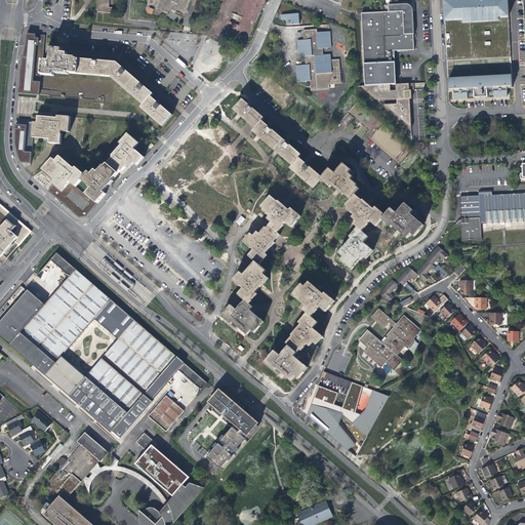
[(112,13),(112,7),(109,7),(109,0),(97,0),(97,11),(112,13)]
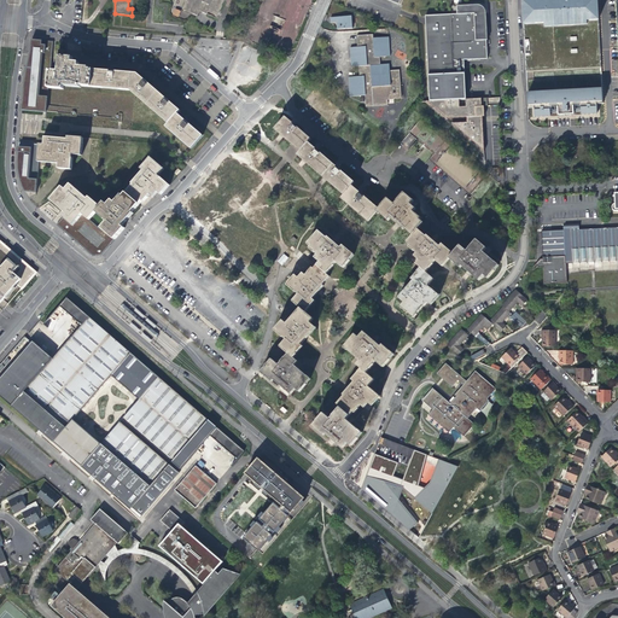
[(186,0),(186,1),(182,10),(197,16),(199,11),(207,15),(208,12),(217,16),(223,0),(186,0)]
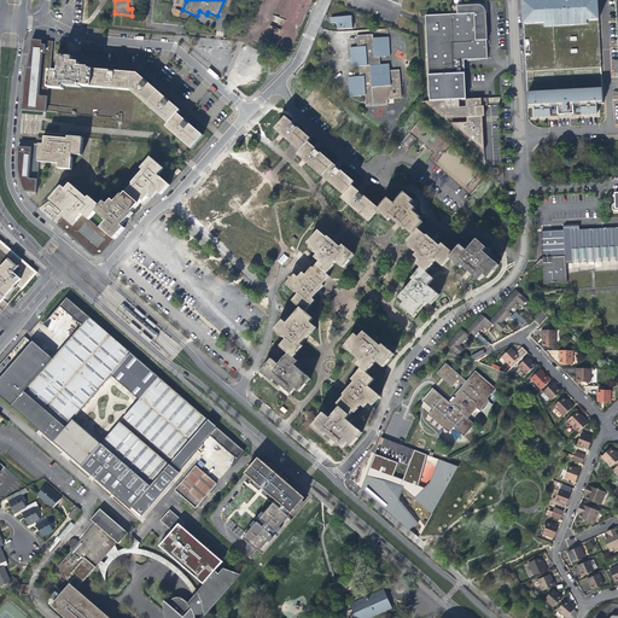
[(297,46),(312,0),(281,0),(283,0),(290,3),(287,9),(283,10),(285,16),(286,16),(283,28),(272,31),(277,45),(290,48),(297,46)]
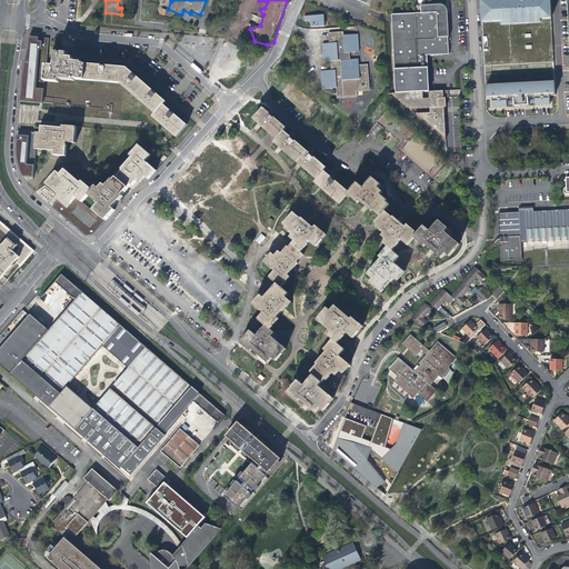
[(491,3),(481,3),(482,29),(499,29),(499,32),(541,30),(542,27),(552,26),(551,0),(509,0),(505,1),(491,3)]
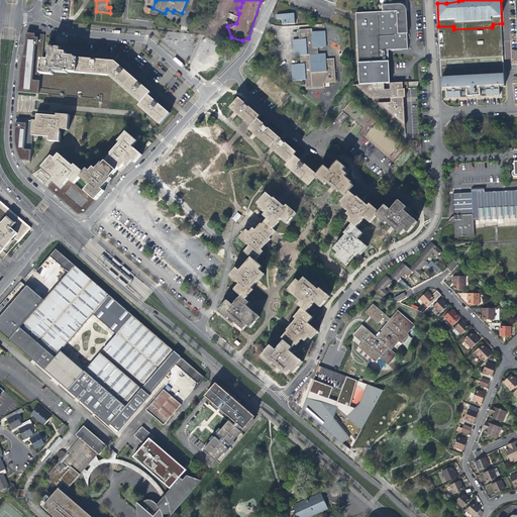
[(380,55),(388,55),(388,49),(408,48),(407,33),(408,33),(407,10),(406,10),(406,9),(405,7),(403,6),(401,5),(400,5),(399,5),(399,3),(381,4),(382,11),(353,13),(358,65),(380,63),(380,55)]
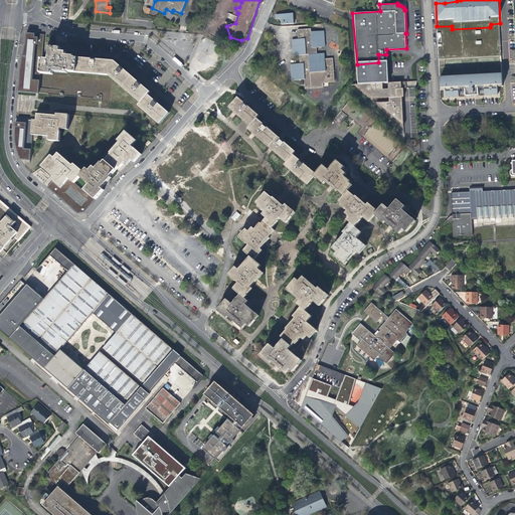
[(293,15),(277,17),(277,22),(282,22),(282,27),(294,25),(293,15)]
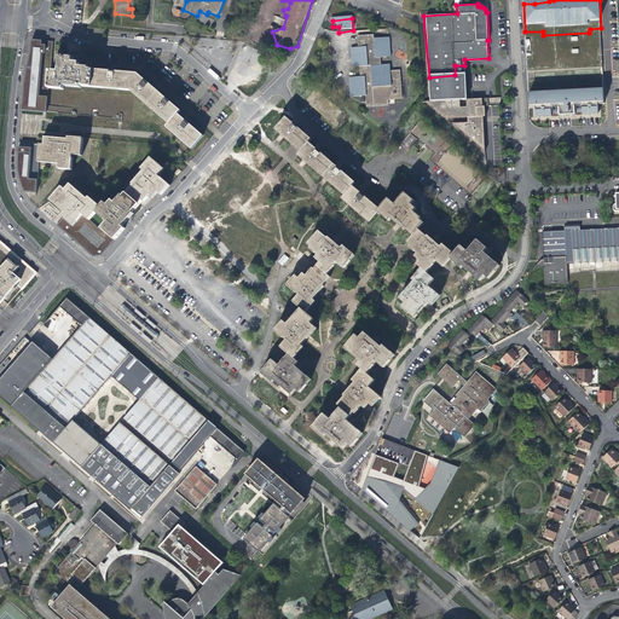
[(543,35),(543,32),(525,32),(527,74),(528,93),(603,90),(601,28),(590,29),(589,33),(543,35)]
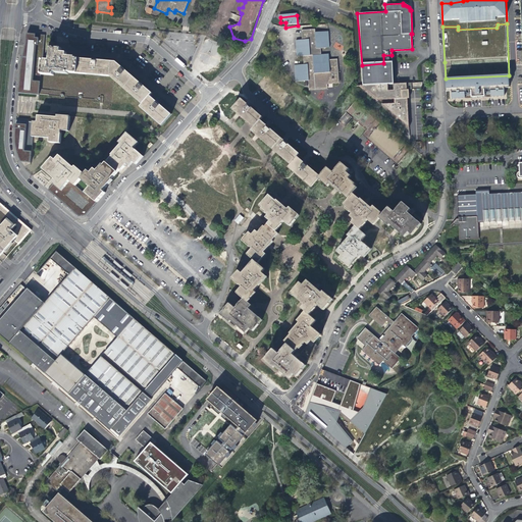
[(310,83),(310,86),(317,85),(316,79),(328,76),(329,85),(342,84),(338,60),(330,61),(330,55),(321,56),(320,49),(329,48),(328,33),(315,34),(315,31),(302,32),(303,41),(297,42),(299,58),(304,57),(305,66),(296,67),(298,84),(310,83)]
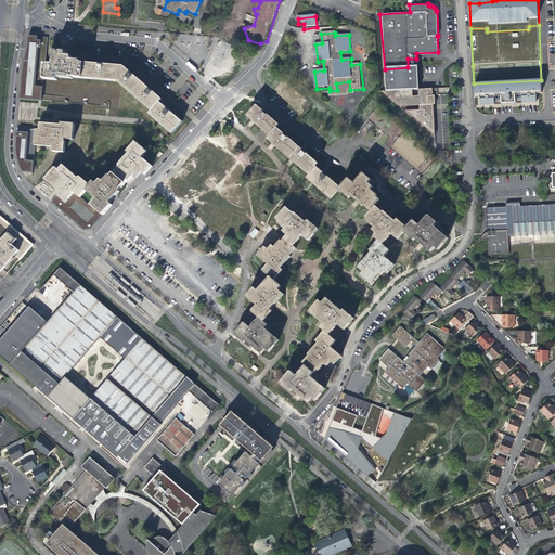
[(48,40),(49,37),(41,37),(28,36),(28,44),(26,52),(23,68),(22,80),(21,86),(21,94),(20,99),(42,101),(43,88),(43,79),(44,71),(46,64),(48,40)]
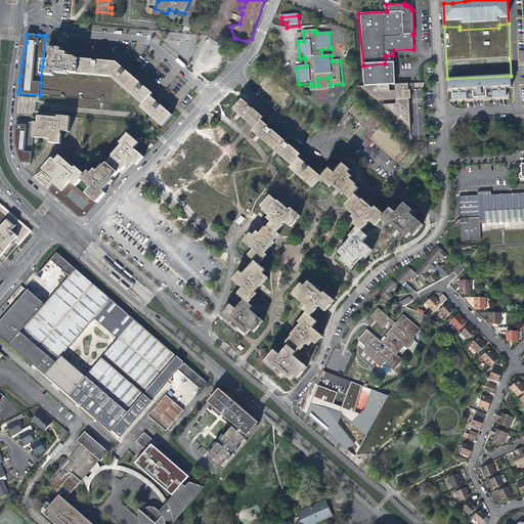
[(162,126),(171,115),(149,96),(153,93),(117,62),(104,61),(83,59),(75,58),(76,57),(67,56),(68,53),(64,53),(61,52),(61,49),(56,48),(51,48),(50,61),(43,60),(42,67),(41,75),(54,76),(54,73),(69,74),(69,73),(111,77),(143,104),(140,107),(162,126)]
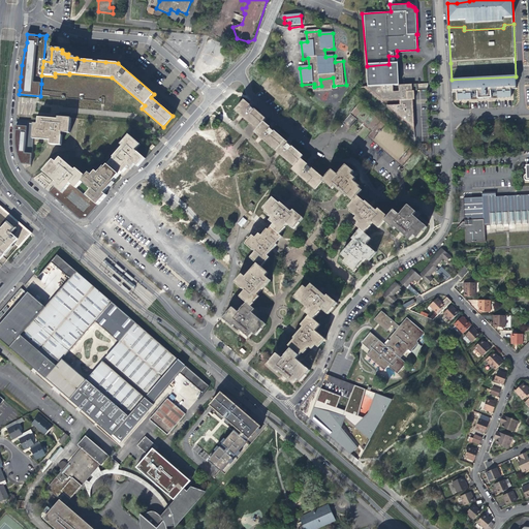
[(397,66),(366,67),(368,88),(399,85),(397,66)]
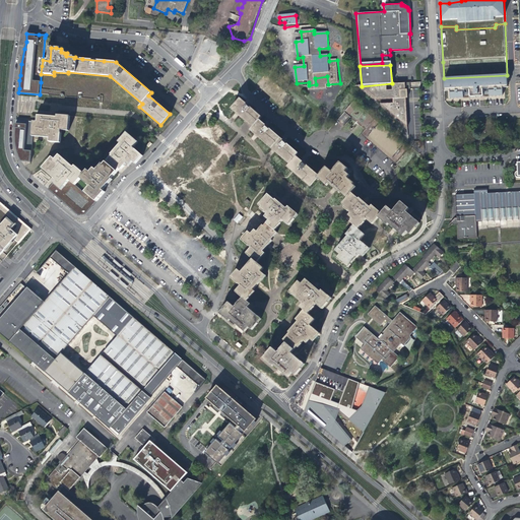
[(509,100),(507,75),(444,78),(445,104),(509,100)]
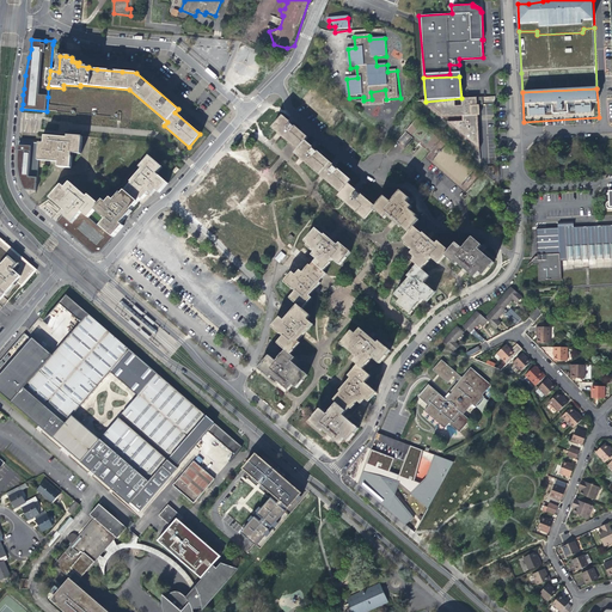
[(386,105),(386,99),(385,90),(371,92),(372,99),(363,101),(365,108),(386,105)]
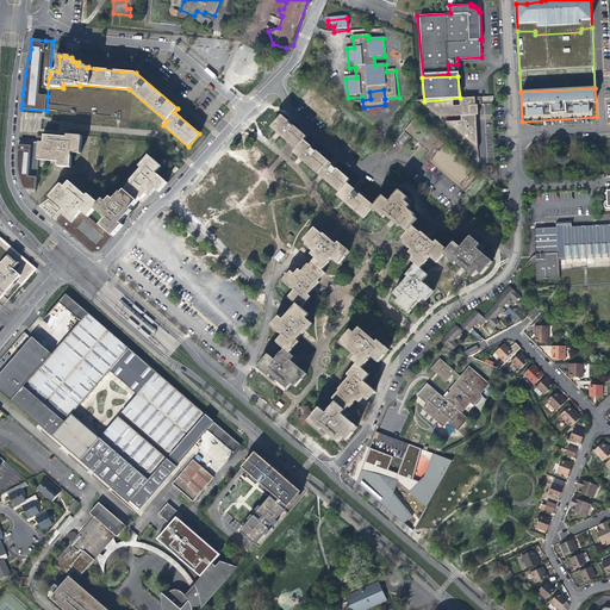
[(454,106),(453,99),(424,101),(423,101),(442,118),(460,116),(461,120),(447,122),(478,148),(477,134),(475,105),(475,98),(465,98),(460,98),(460,106),(454,106)]
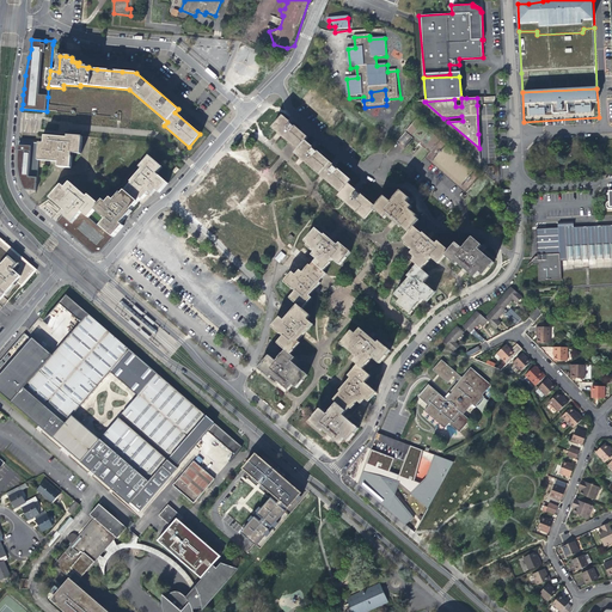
[(424,159),(461,185),(476,165),(424,127),(417,135),(415,134),(416,133),(412,130),(410,133),(422,141),(420,145),(430,152),(424,159)]
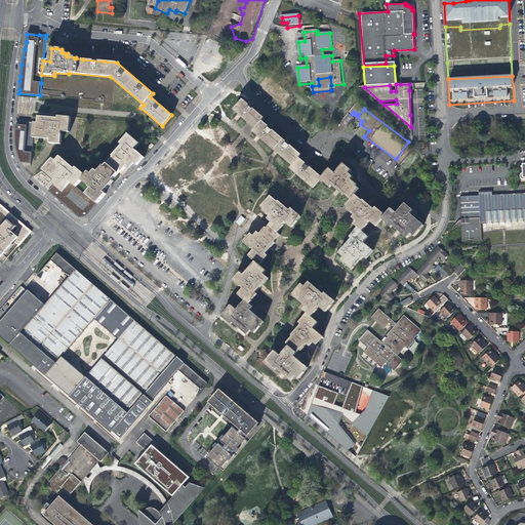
[(71,118),(57,117),(57,118),(39,117),(38,120),(38,123),(34,123),(33,137),(50,139),(50,144),(61,145),(62,131),(69,132),(71,118)]
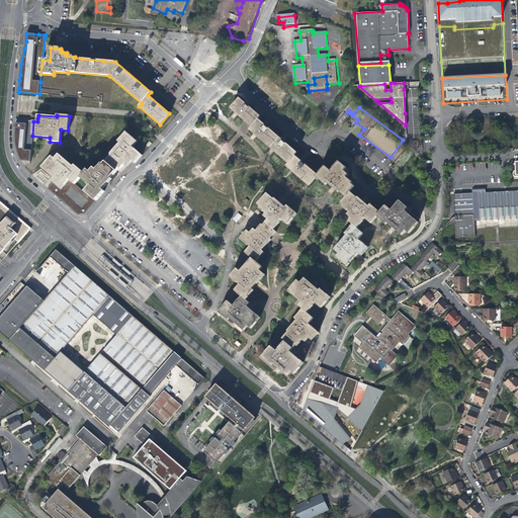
[(32,136),(33,121),(16,119),(14,134),(14,142),(16,150),(18,156),(20,161),(23,165),(24,167),(30,164),(32,136)]
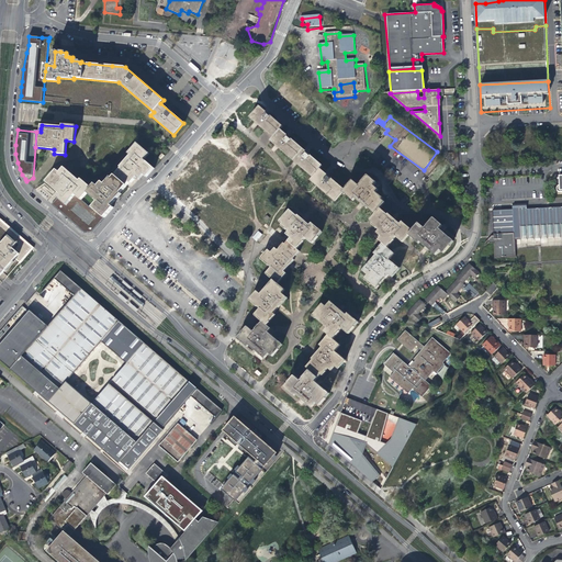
[(104,217),(113,208),(111,205),(116,200),(121,194),(120,193),(130,183),(131,183),(137,177),(139,179),(142,177),(144,175),(146,177),(154,169),(144,159),(148,154),(137,143),(128,154),(131,155),(120,167),(121,168),(112,179),(111,177),(104,184),(102,182),(98,187),(96,183),(91,188),(81,179),(79,181),(64,167),(59,172),(56,170),(46,181),(57,191),(60,194),(57,198),(66,205),(76,195),(81,200),(88,193),(98,202),(92,208),(104,217)]
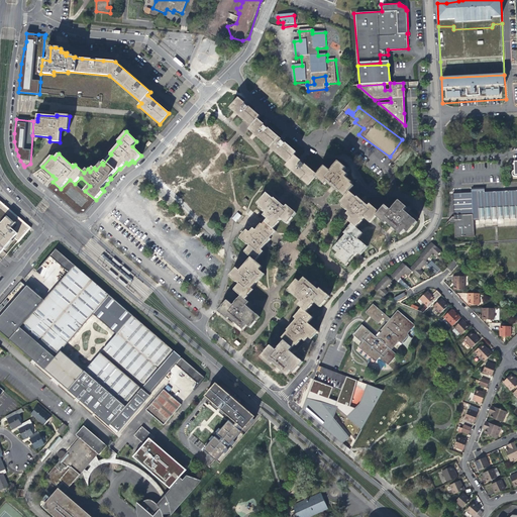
[(61,189),(53,182),(47,188),(56,195),(57,195),(59,196),(58,198),(78,215),(85,214),(96,200),(85,191),(90,186),(81,178),(75,184),(70,180),(61,189)]
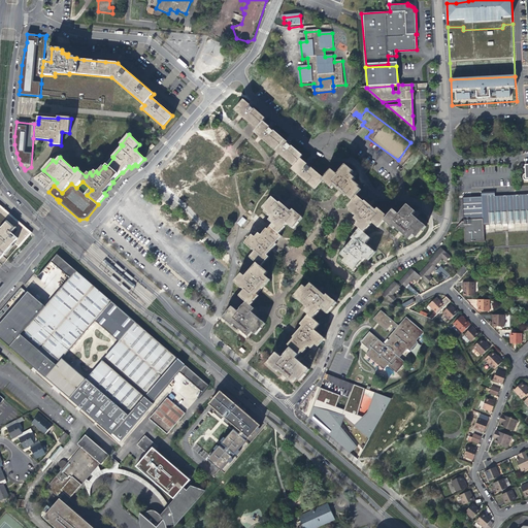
[(265,322),(250,312),(253,308),(251,305),(257,295),(255,292),(271,282),(261,266),(279,235),(278,234),(286,224),(294,229),(302,217),(269,196),(261,208),(271,224),(254,236),(250,233),(243,243),(253,250),(249,256),(255,264),(230,281),(242,288),(238,294),(242,301),(237,310),(229,305),(221,319),(250,336),(252,332),(257,335),(265,322)]
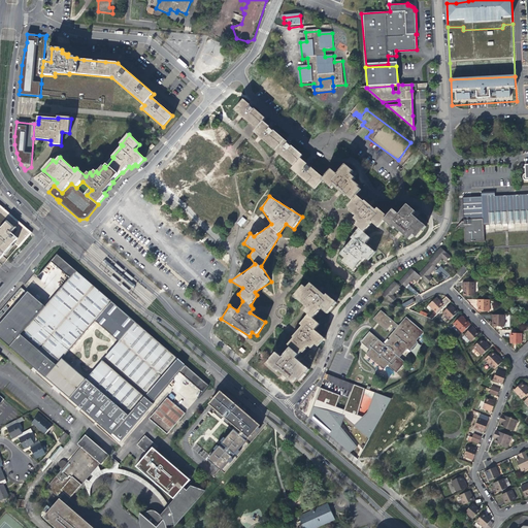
[(0,228),(2,229),(0,231),(0,262),(3,265),(5,263),(6,261),(30,233),(0,206),(0,228)]
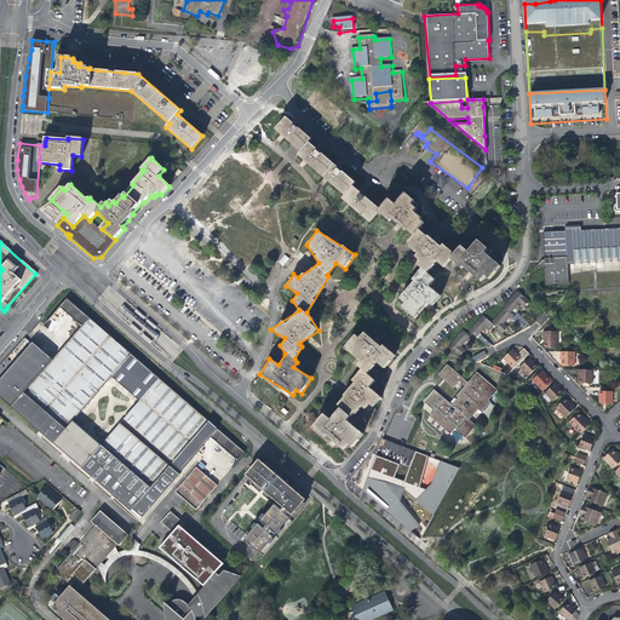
[(283,267),(290,259),(285,254),(277,262),(283,267)]
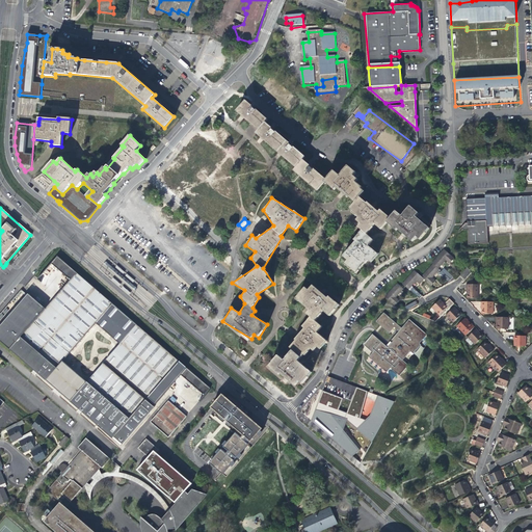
[(432,263),(433,264),(439,268),(443,263),(446,260),(449,264),(454,259),(444,250),(432,263)]
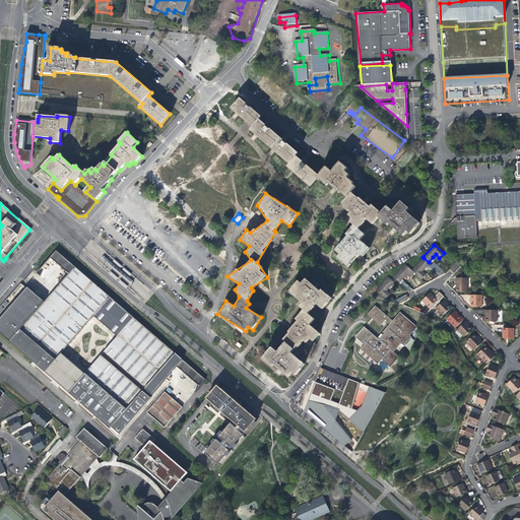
[(0,322),(0,330),(47,371),(61,353),(95,314),(110,297),(57,251),(51,258),(69,273),(45,302),(42,299),(41,300),(28,289),(0,322)]
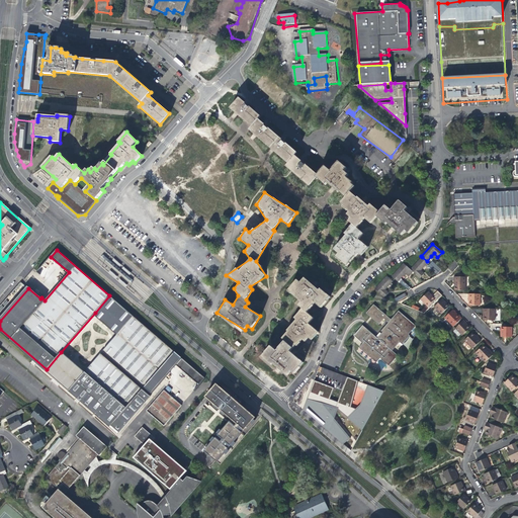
[(428,262),(427,261),(422,257),(411,270),(413,272),(420,278),(424,274),(420,271),(423,268),(428,262)]
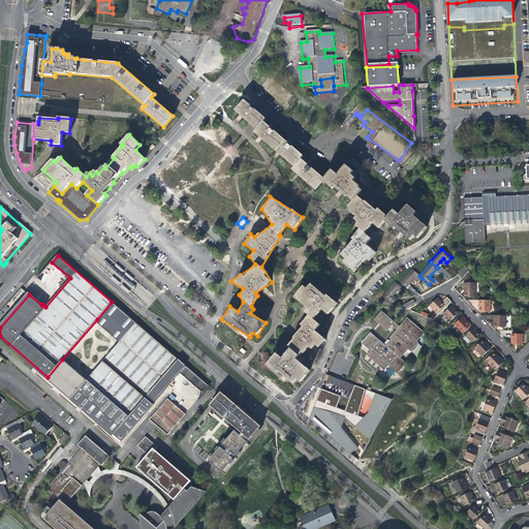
[(124,271),(116,263),(115,266),(122,272),(124,271)]
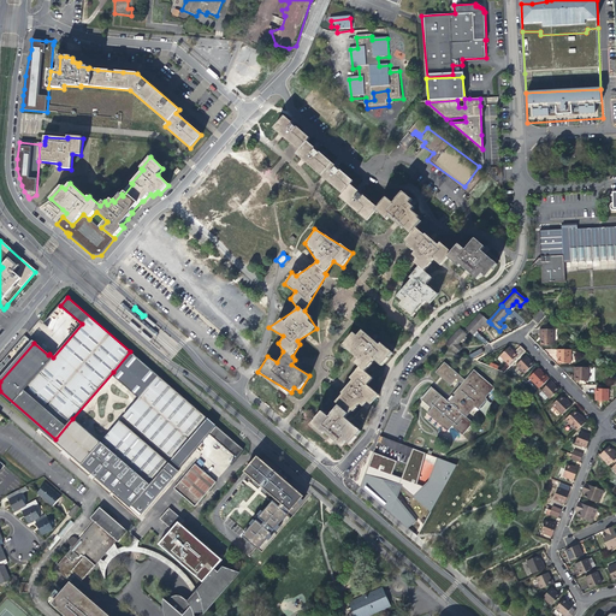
[(514,312),(511,314),(522,324),(525,320),(514,312)]
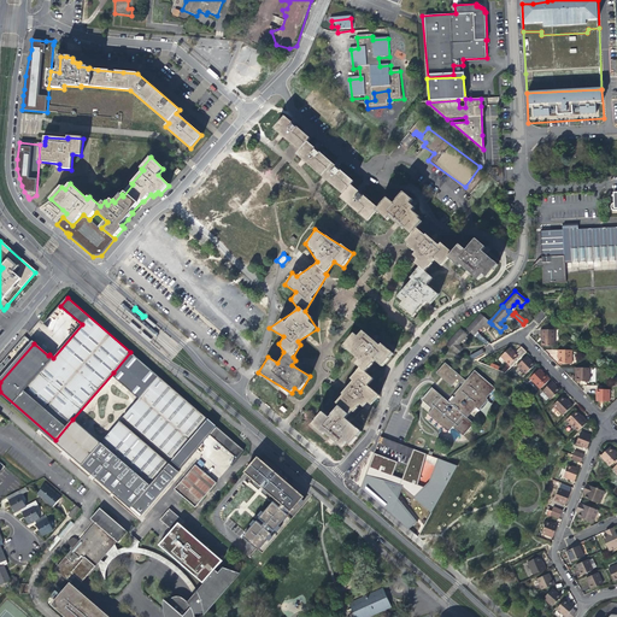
[(487,330),(492,324),(489,322),(483,316),(481,313),(468,329),(474,335),(481,328),(483,325),(487,330)]
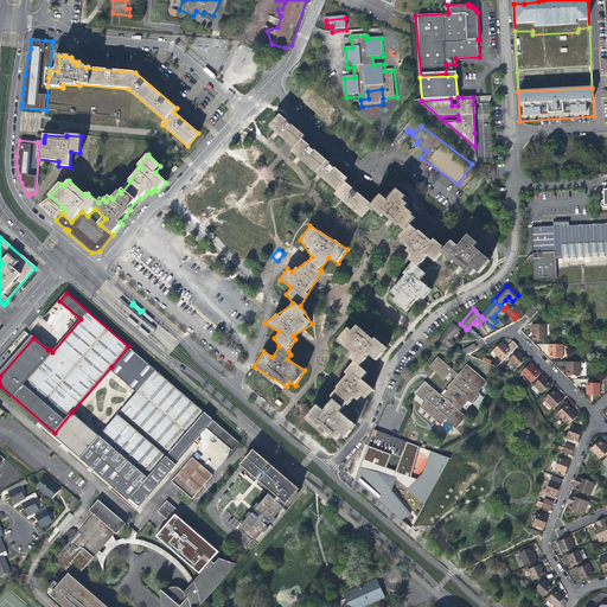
[(511,323),(515,319),(504,310),(500,313),(511,323)]
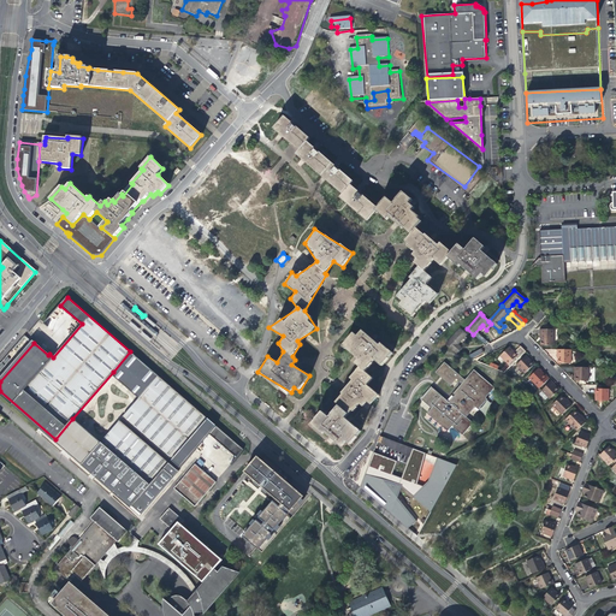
[(157,325),(147,317),(146,319),(154,326),(157,325)]
